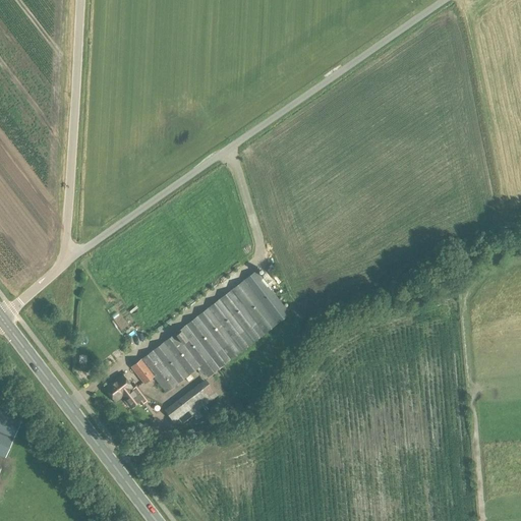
[(256,271),(244,280),(130,367),(143,385),(154,378),(167,394),(196,369),(200,375),(204,373),(208,378),(277,325),(290,314),(256,271)]
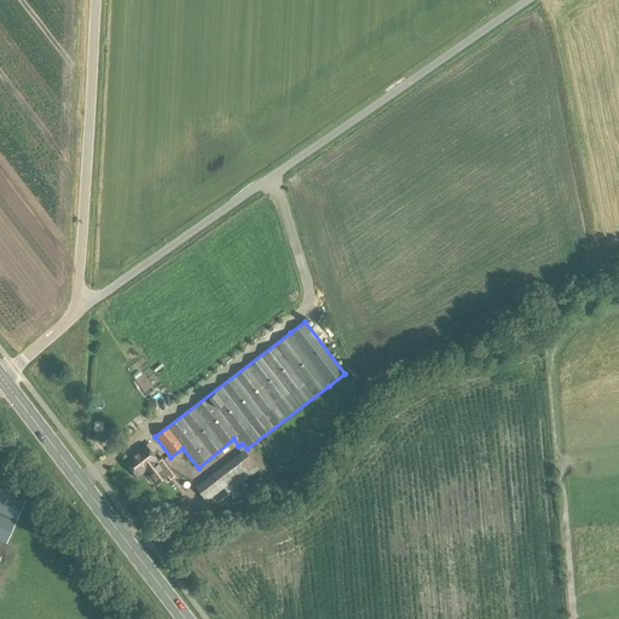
[(145,472),(154,482),(156,486),(166,479),(169,484),(177,476),(161,456),(156,461),(144,445),(123,461),(137,478),(145,472)]
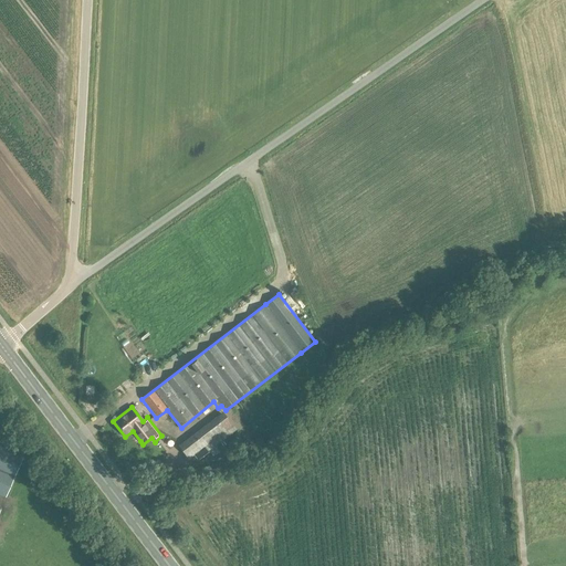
[(209,452),(237,430),(222,411),(178,446),(188,459),(205,448),(209,452)]
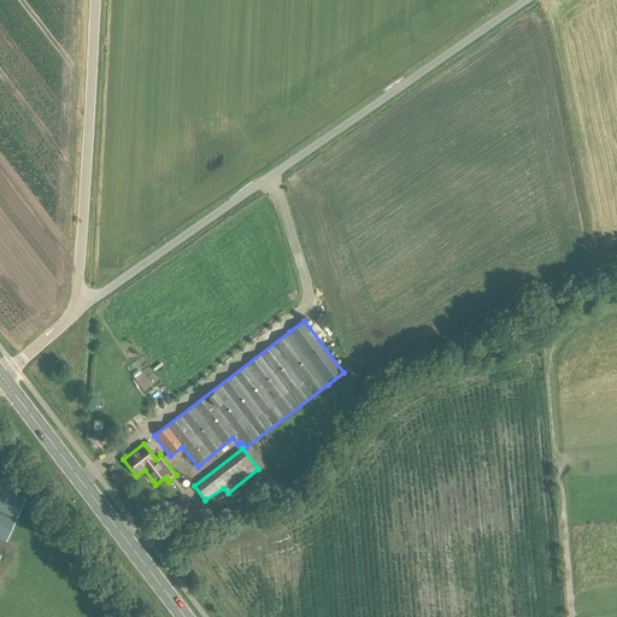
[(259,475),(247,485),(252,491),(264,481),(259,475)]
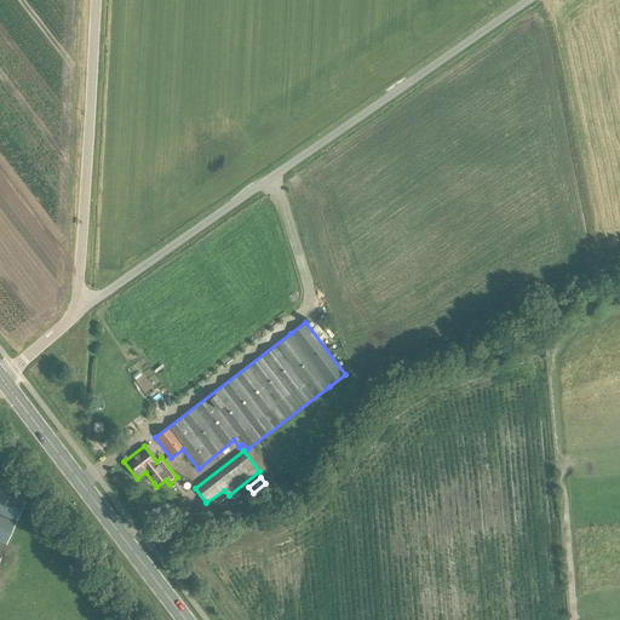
[(0,543),(5,545),(24,500),(0,489),(0,543)]
